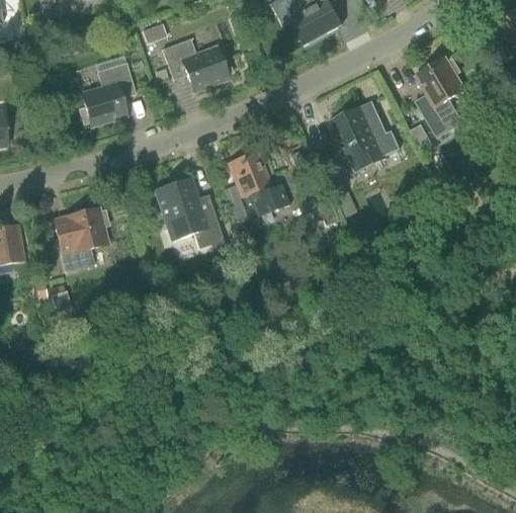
[(287,0),(295,16),(292,18),(291,17),(290,18),(305,45),(343,23),(332,1),(334,0),(287,0)]
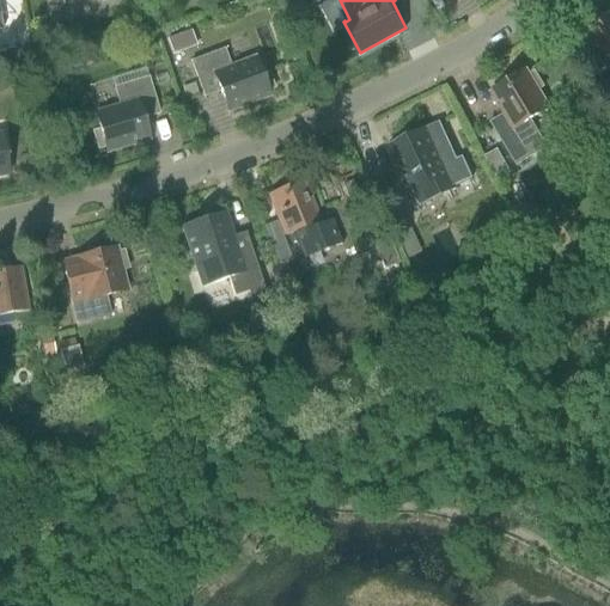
[(592,50),(598,46),(609,62),(609,12),(604,16),(586,28),(589,31),(583,36),(592,50)]
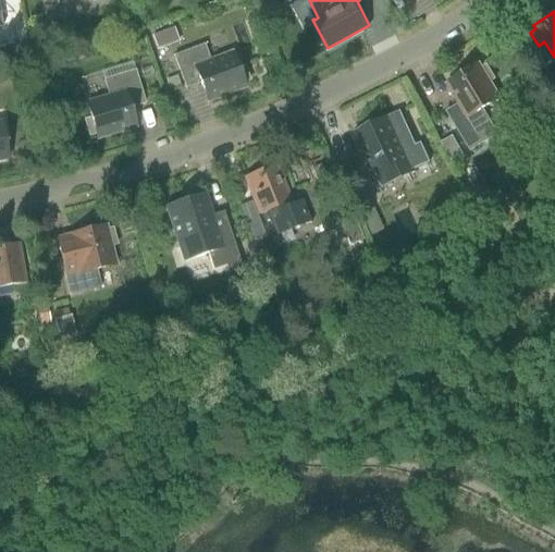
[(153,32),(159,45),(180,37),(175,24),(153,32)]
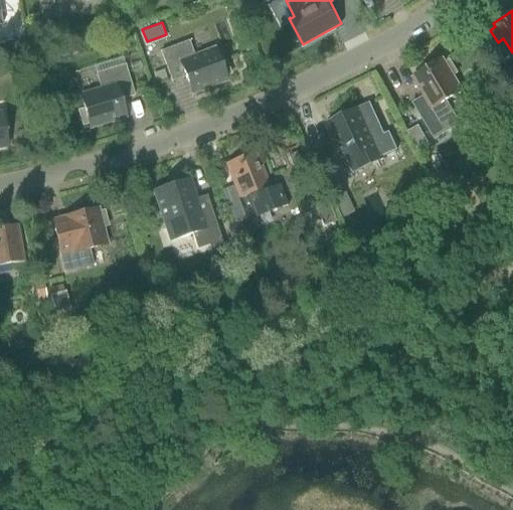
[(196,89),(226,76),(225,72),(230,70),(225,57),(220,59),(215,46),(194,54),(189,39),(162,49),(173,77),(186,72),(192,90),(196,89)]
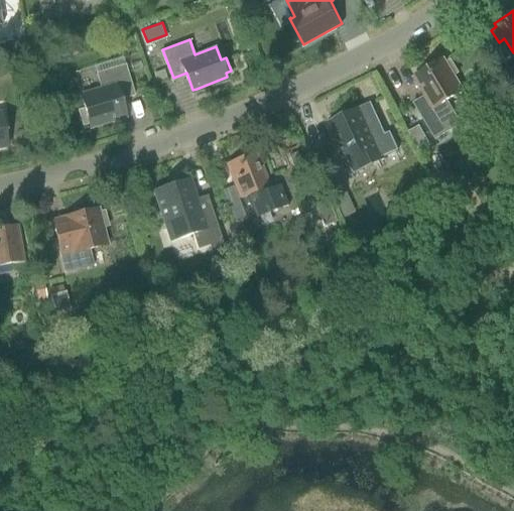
[(416,74),(418,78),(427,93),(415,100),(436,135),(461,120),(447,98),(463,89),(454,73),(459,70),(452,57),(445,60),(443,57),(416,74)]
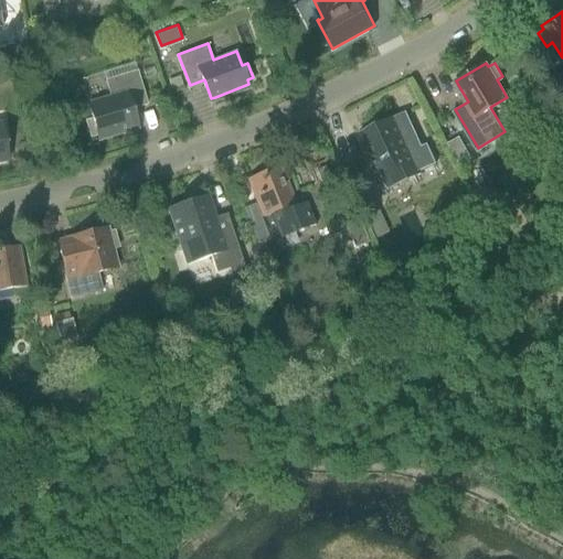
[(138,125),(134,109),(133,105),(147,100),(137,68),(107,77),(113,95),(89,101),(94,116),(87,118),(92,133),(98,131),(99,136),(138,125)]
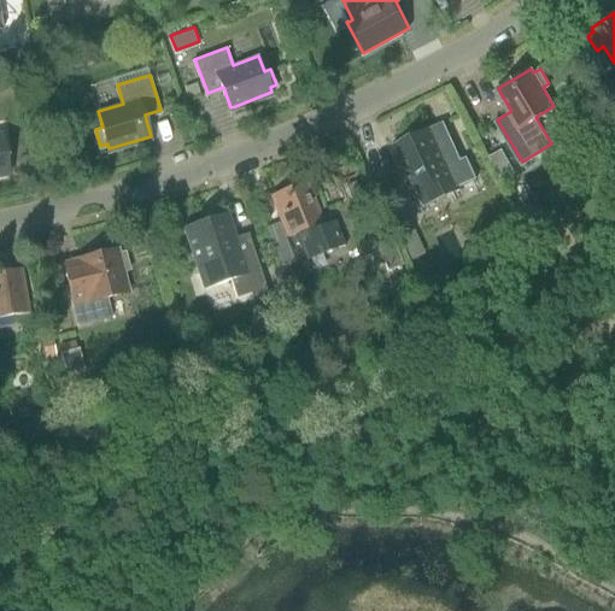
[(464,157),(446,119),(396,146),(425,204),(476,177),(466,156),(464,157)]
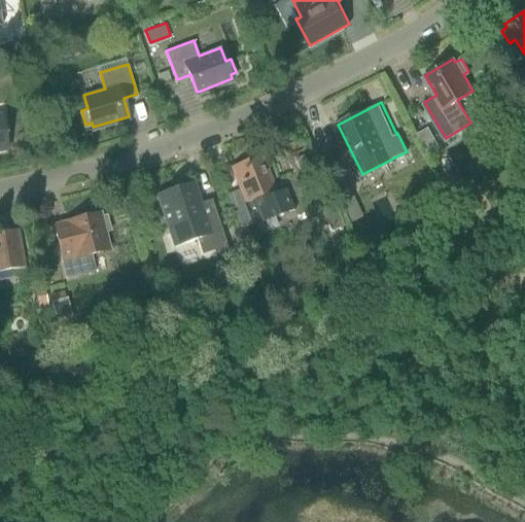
[(0,148),(9,147),(4,114),(0,114),(0,148)]
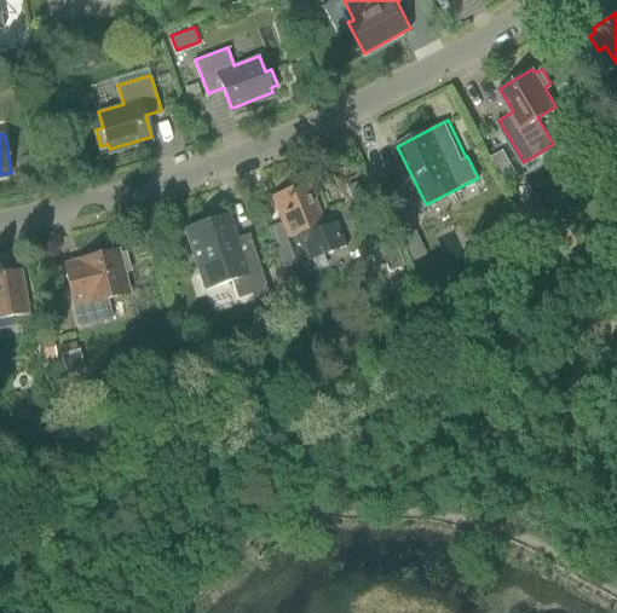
[(494,155),(505,174),(514,168),(503,149),(494,155)]
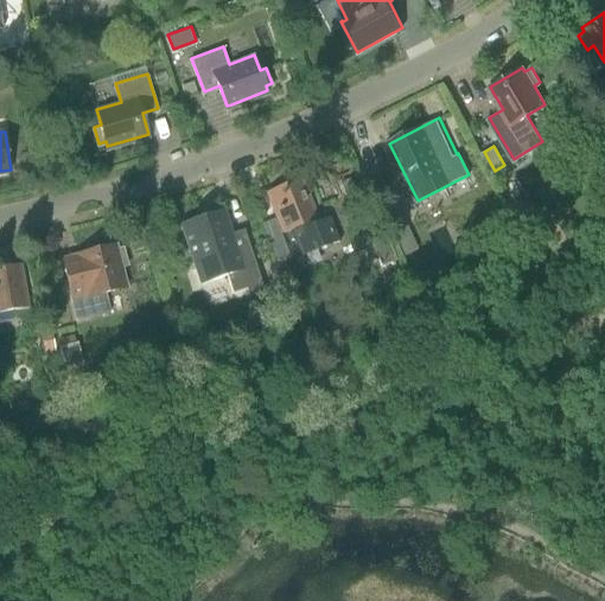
[(275,210),(281,228),(291,224),(292,228),(291,228),(300,253),(301,253),(300,248),(336,235),(337,240),(338,238),(329,213),(316,218),(314,216),(317,216),(301,176),(267,189),(275,210)]
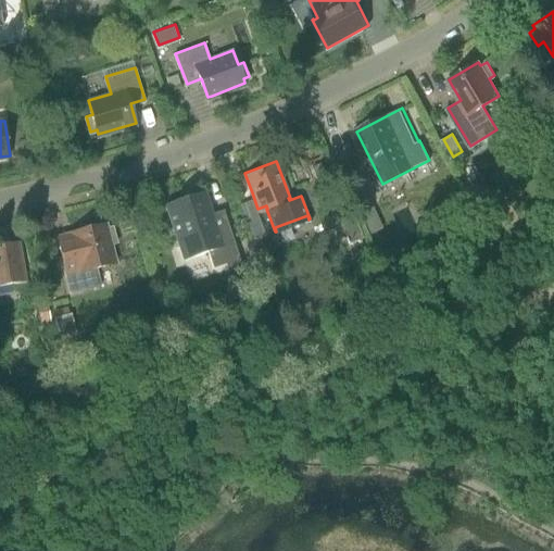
[(365,186),(353,191),(364,216),(376,210),(365,186)]
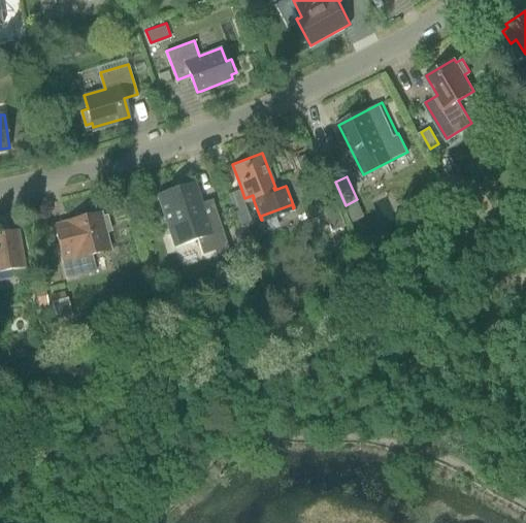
[(158,193),(174,244),(197,237),(202,253),(228,244),(214,201),(203,204),(195,181),(158,193)]
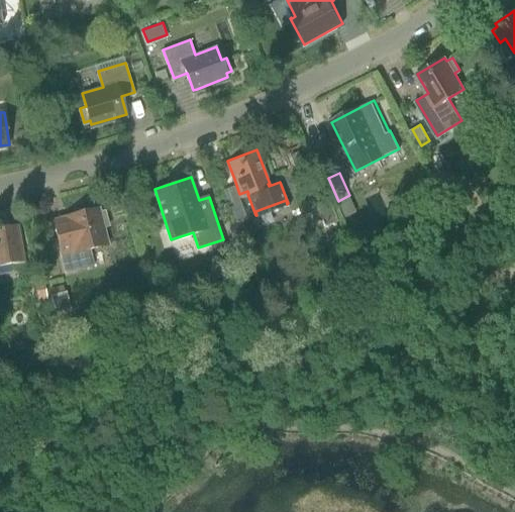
[(330,201),(318,206),(325,223),(337,218),(330,201)]
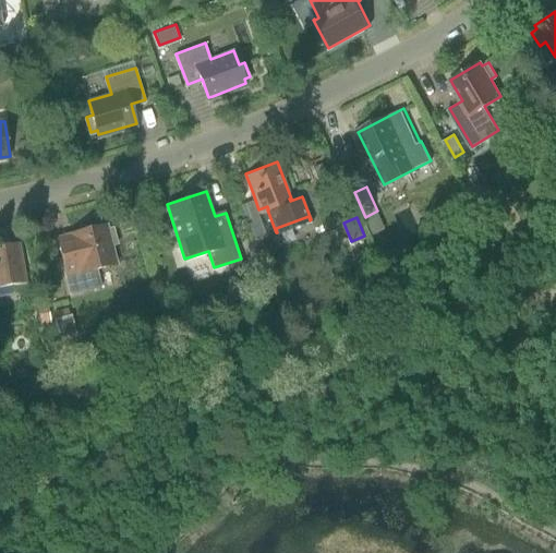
[(106,224),(86,228),(72,232),(77,255),(62,259),(71,291),(100,284),(96,266),(116,262),(111,242),(117,241),(113,226),(107,228),(106,224)]
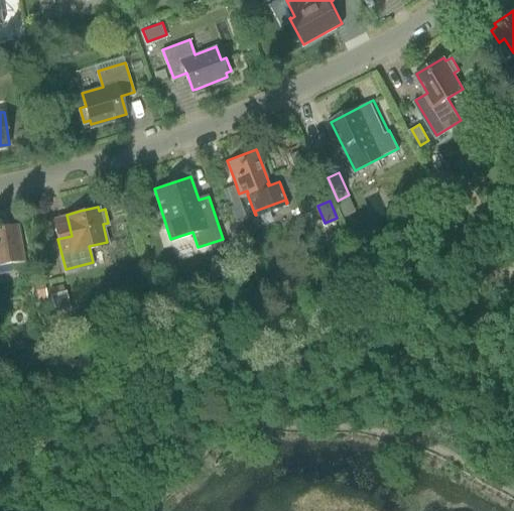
[(244,219),(236,223),(242,239),(250,236),(244,219)]
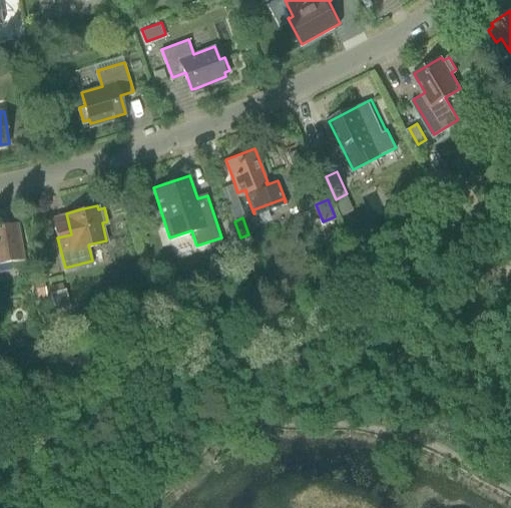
[(0,222),(0,259),(23,256),(17,220),(0,222)]
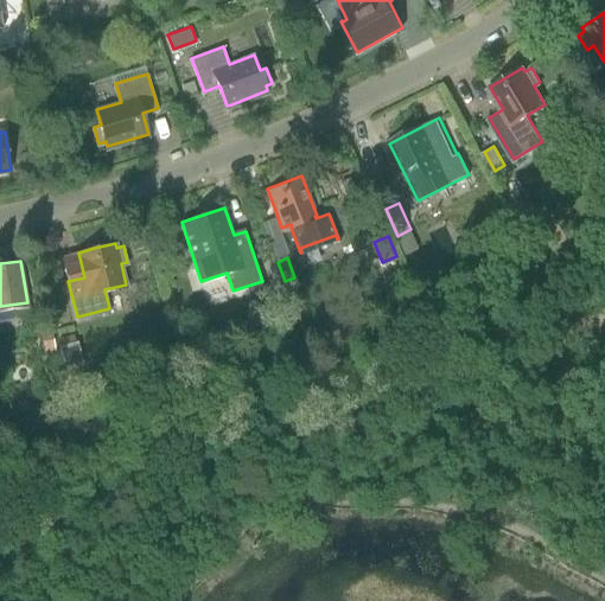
[(275,282),(263,286),(265,288),(269,302),(281,299),(275,282)]
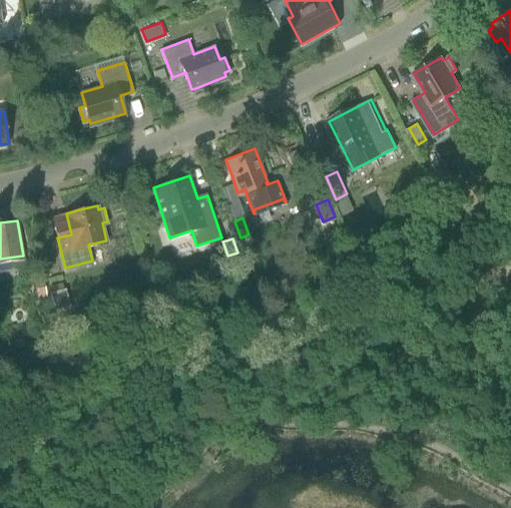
[(36,276),(39,295),(49,294),(46,275),(36,276)]
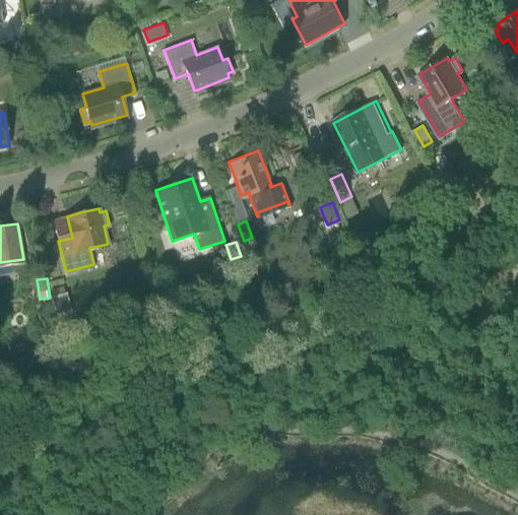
[(54,295),(52,296),(57,314),(71,310),(70,309),(66,292),(55,295),(54,295)]
